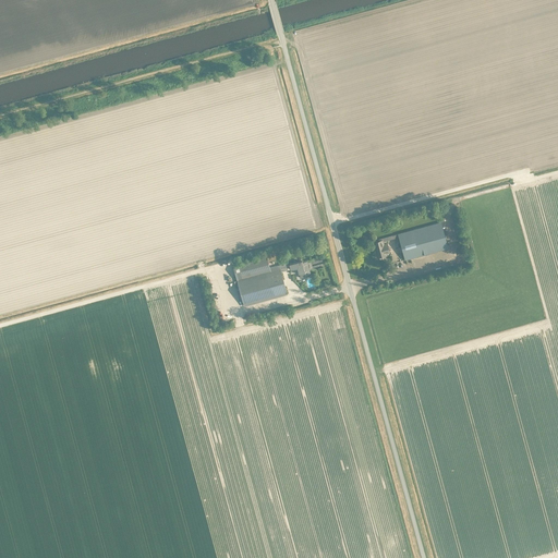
[(530,174),(529,170),(526,171),(525,169),(507,173),(508,179),(520,176),(521,177),(530,174)]
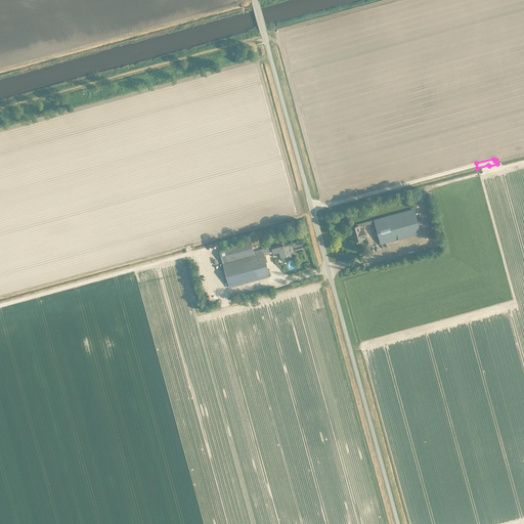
[(379,244),(420,232),(412,208),(373,219),(379,244)]
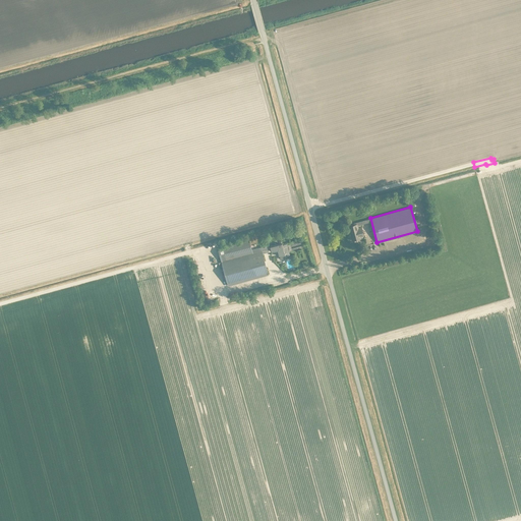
[(351,225),(347,226),(351,240),(353,239),(354,239),(359,237),(359,236),(362,235),(360,226),(357,227),(356,225),(355,222),(350,223),(351,225)]
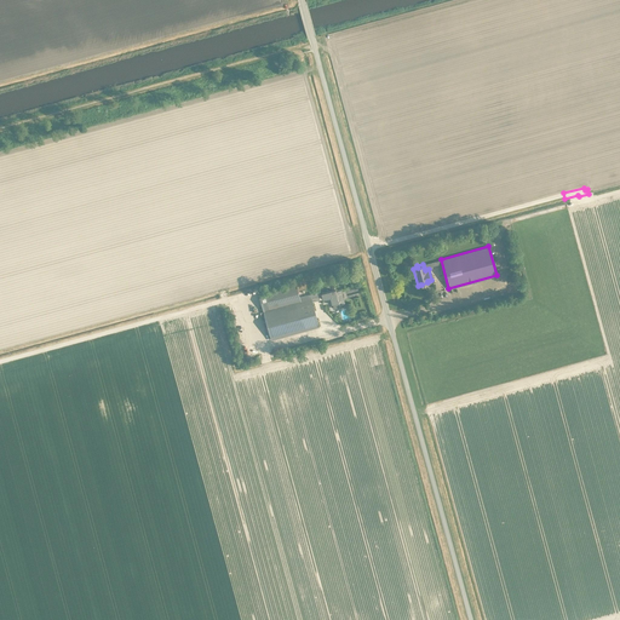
[(296,285),(258,296),(262,310),(304,299),(310,297),(309,294),(304,296),(298,297),(296,285)]
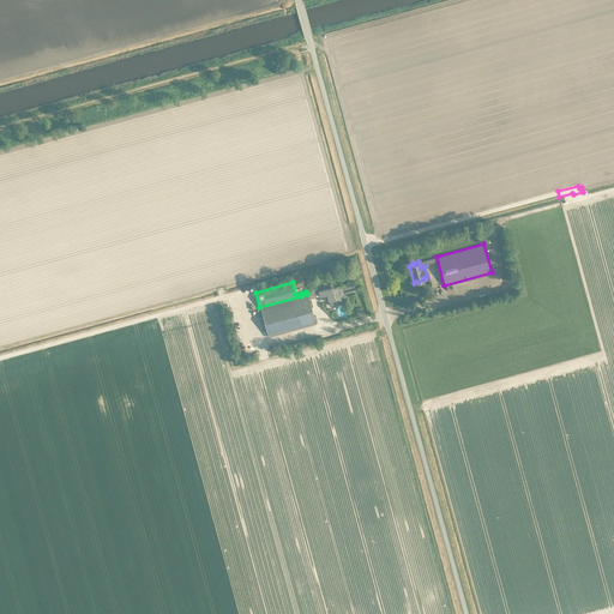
[(331,286),(317,290),(319,296),(325,294),(327,301),(327,300),(329,305),(335,304),(335,302),(341,301),(336,287),(331,288),(331,286)]
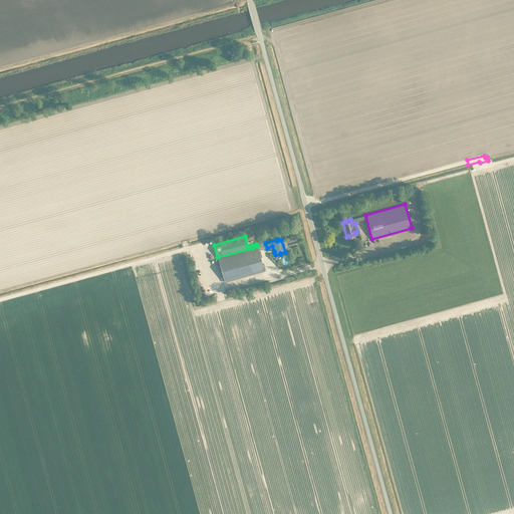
[(252,248),(217,257),(224,281),(263,270),(257,246),(252,248)]
